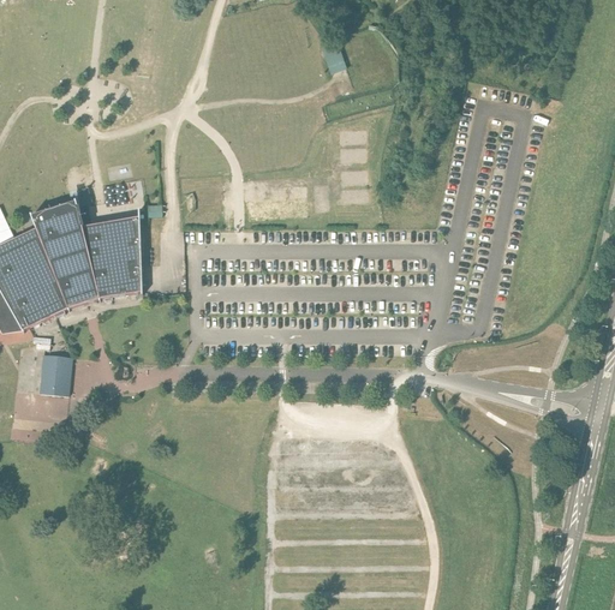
[(366,123),(340,124),(341,137),(368,136),(366,123)]
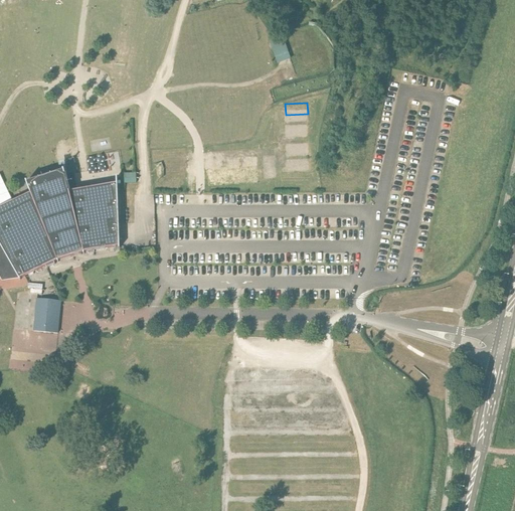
[(276,173),(275,153),(265,153),(266,173),(276,173)]
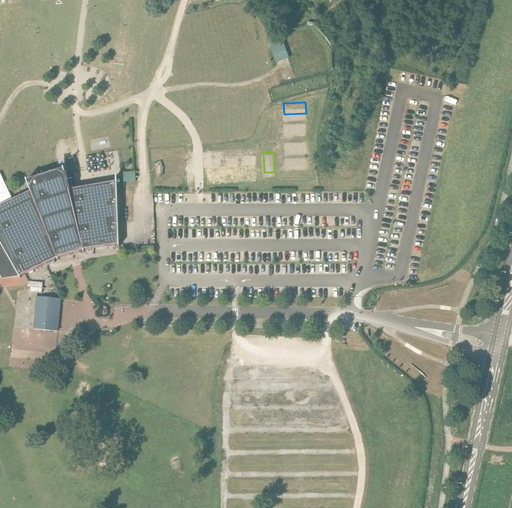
[(119,242),(116,172),(116,178),(69,187),(64,165),(63,165),(64,170),(29,181),(27,177),(26,177),(30,188),(0,203),(0,239),(20,275),(21,274),(21,273),(46,261),(47,263),(55,259),(54,257),(57,255),(58,257),(59,256),(58,255),(83,247),(84,248),(84,247),(87,246),(88,248),(94,247),(94,245),(118,241),(119,242)]
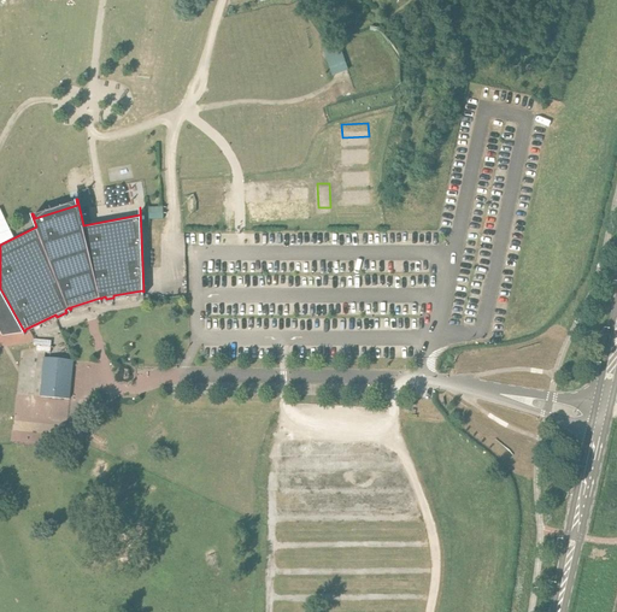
[(150,200),(151,211),(164,210),(163,199),(150,200)]
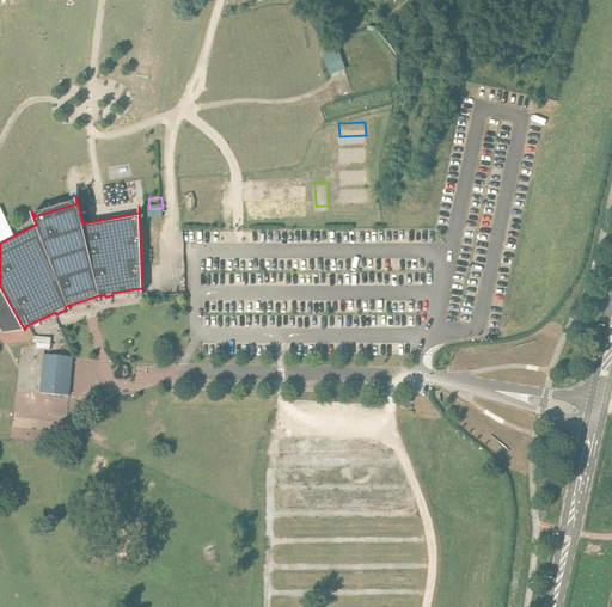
[(46,351),(44,373),(42,390),(71,392),(74,355),(46,351)]
